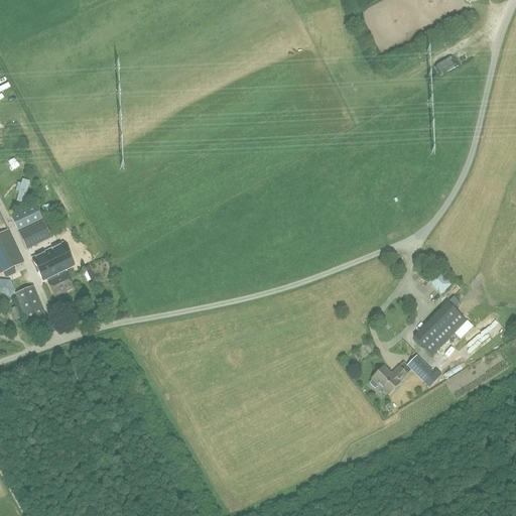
[(468,62),(477,54),(473,49),(464,57),(468,62)]
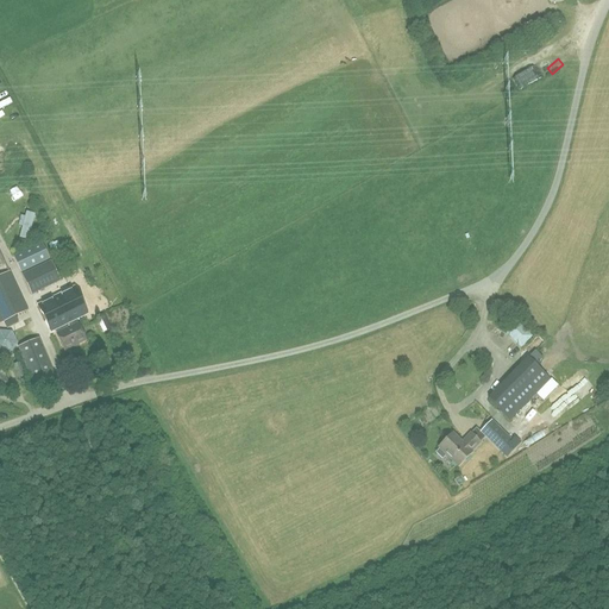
[(23,217),(27,203),(17,200),(12,213),(23,217)]
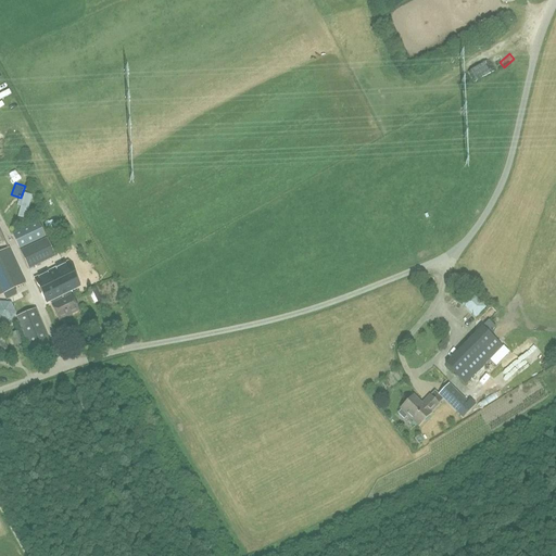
[(38,222),(13,234),(20,249),(46,237),(38,222)]
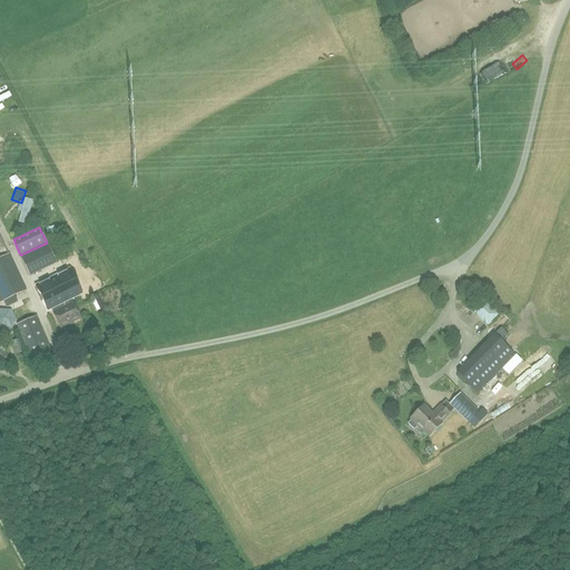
[(56,263),(47,245),(21,257),(29,275),(56,263)]
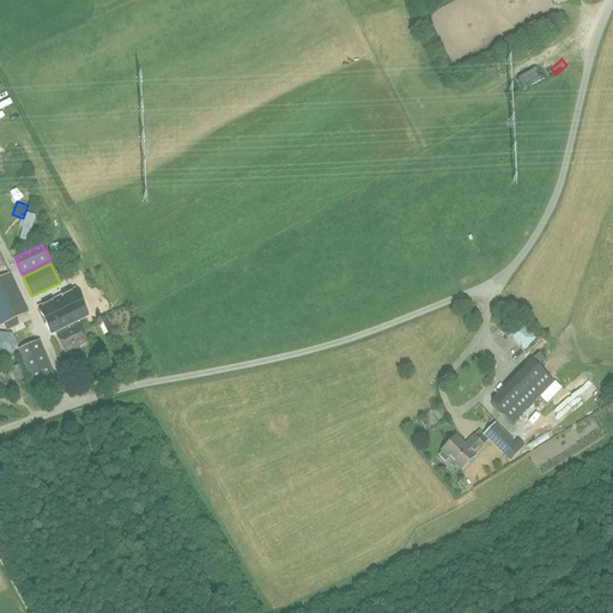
[(29,313),(11,274),(0,278),(0,316),(7,331),(18,326),(14,319),(29,313)]
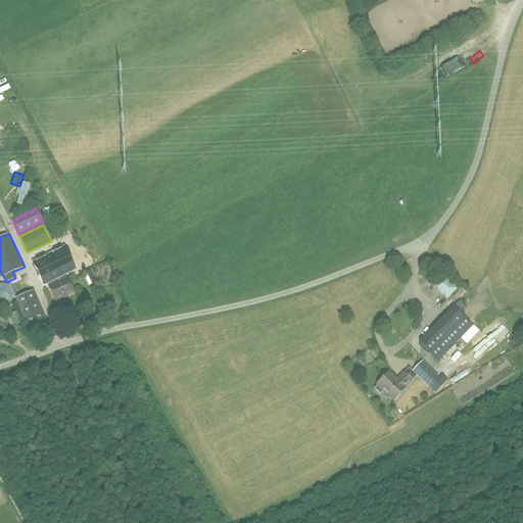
[(63,248),(32,264),(43,286),(75,271),(63,248)]
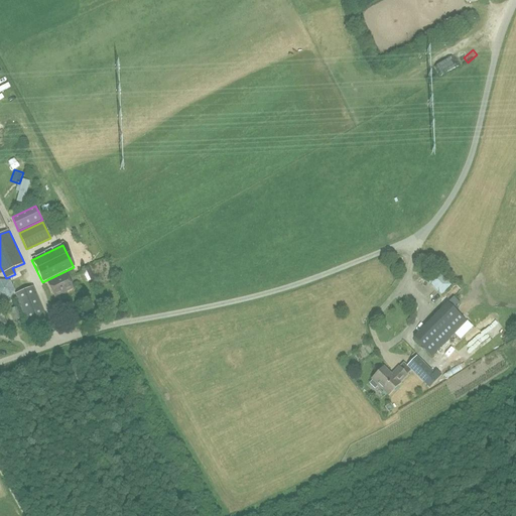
[(95,279),(89,266),(81,269),(87,282),(95,279)]
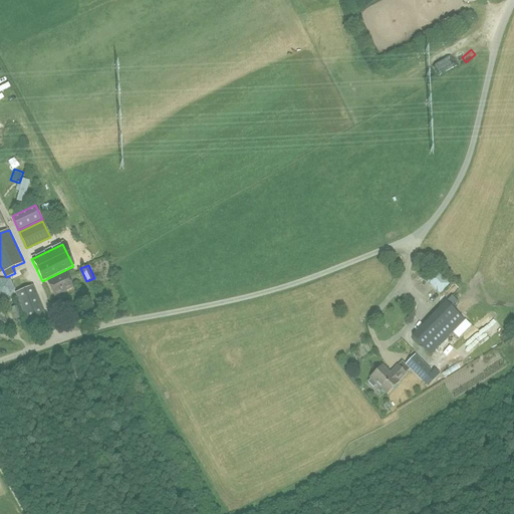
[(73,287),(66,273),(65,274),(64,272),(49,279),(49,281),(48,282),(54,296),(73,287)]
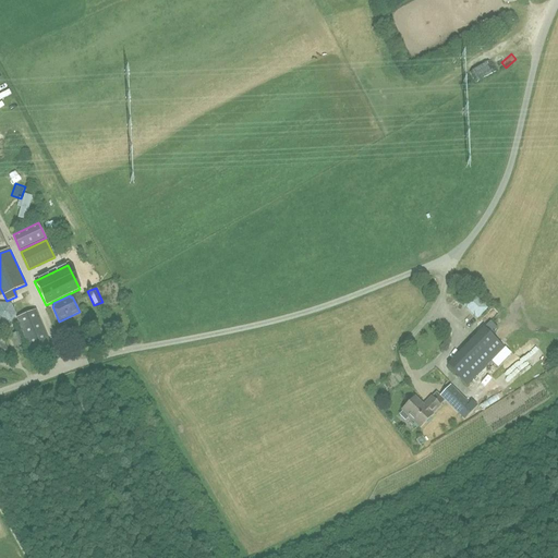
[(487,308),(473,295),(463,306),(476,319),(487,308)]
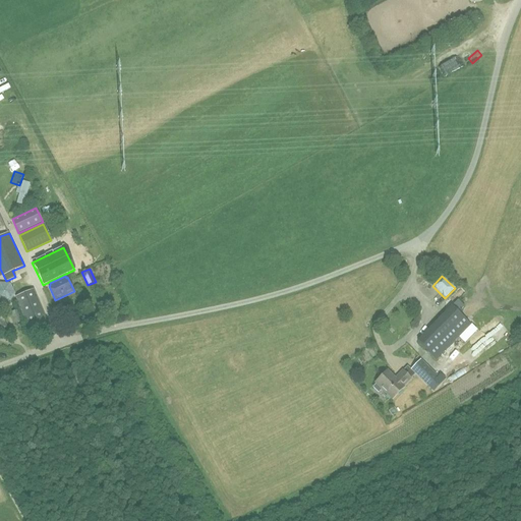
[(10,284),(0,283),(0,302),(9,303),(15,294),(10,284)]
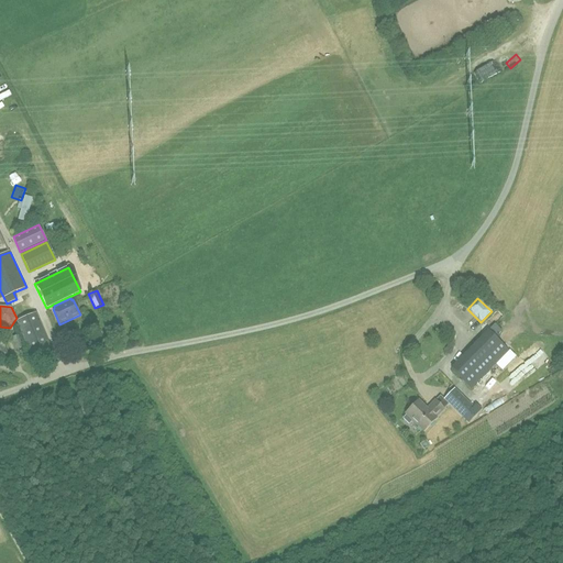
[(40,318),(20,323),(33,365),(52,359),(40,318)]
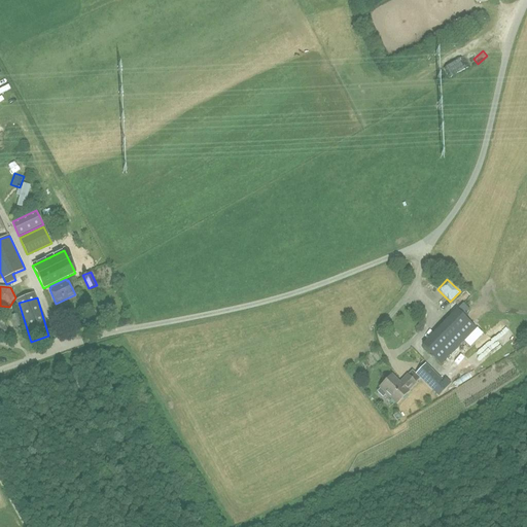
[(477,328),(472,324),(464,317),(470,311),(462,303),(422,344),(442,363),(464,342),(477,328)]
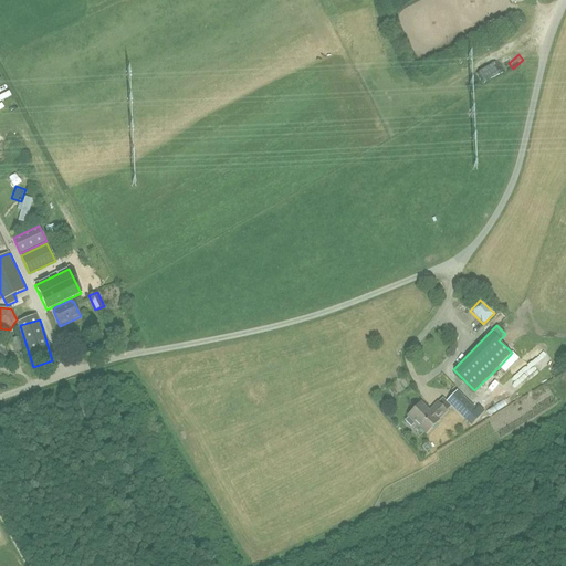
[(0,339),(0,366),(9,363),(0,339)]
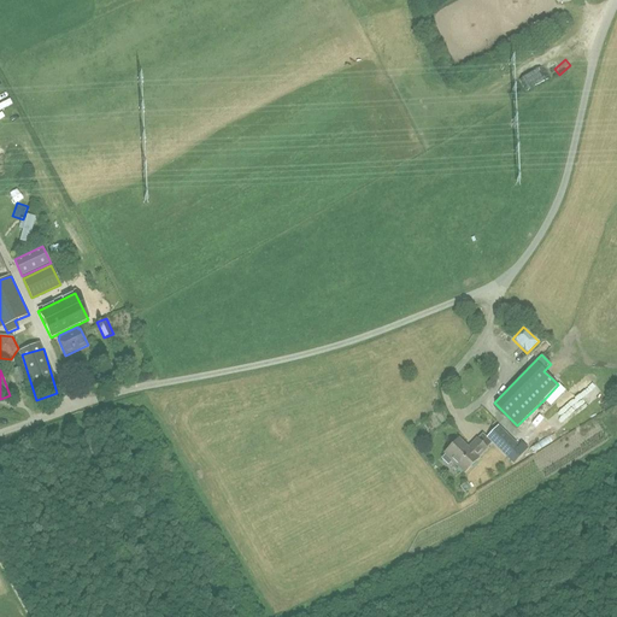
[(558,385),(544,400),(551,406),(565,392),(558,385)]
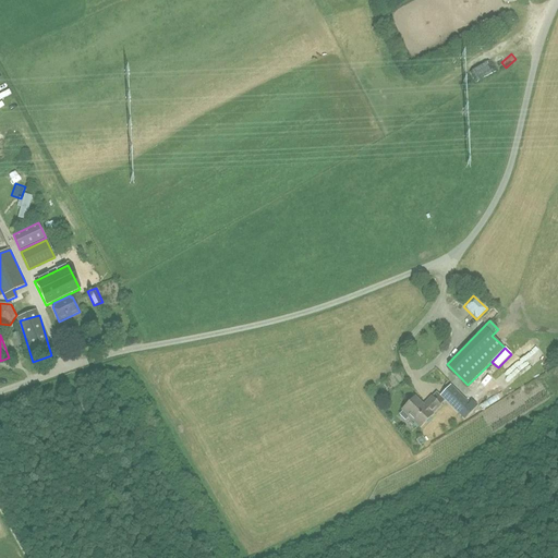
[(439,396),(459,415),(470,403),(451,385),(439,396)]
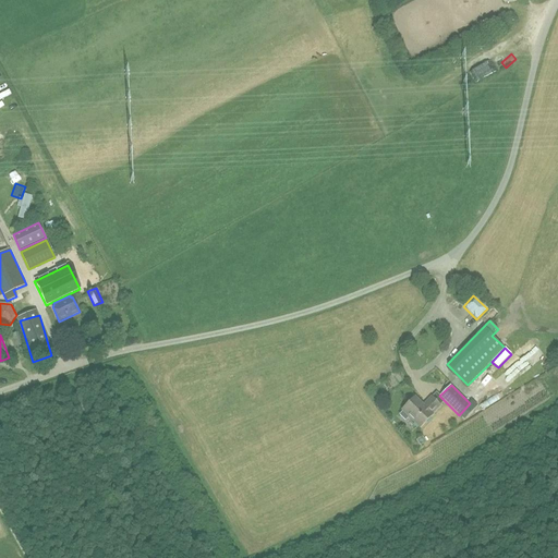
[(420,427),(432,415),(432,414),(439,405),(432,398),(423,407),(414,398),(402,410),(420,427)]
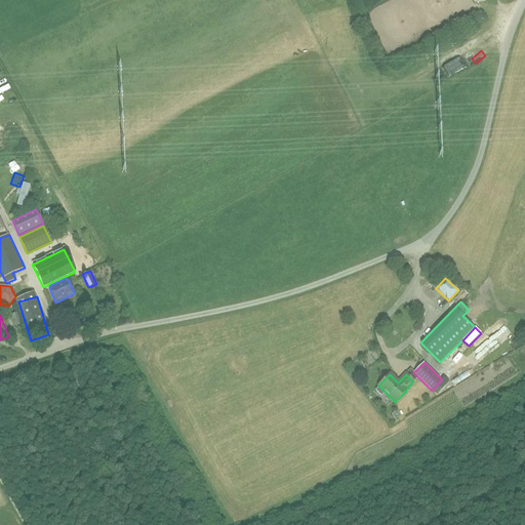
[(445,394),(458,385),(455,380),(442,390),(445,394)]
